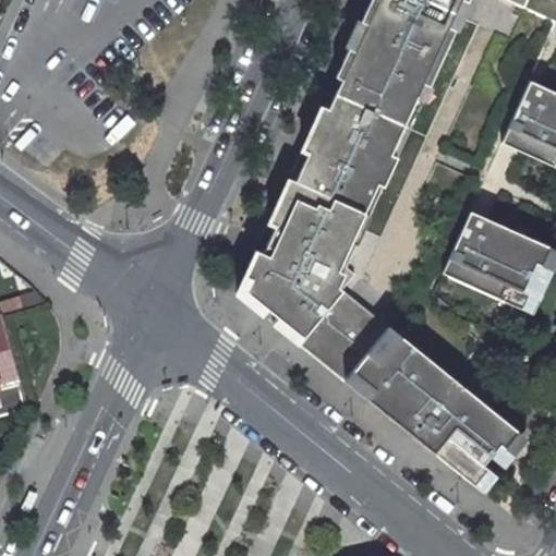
[(370,0),(268,225),(275,227),(262,255),(255,252),(236,294),(345,383),(351,374),(374,393),(367,400),(460,475),(492,407),(412,342),(406,351),(383,333),(388,325),(342,288),(355,272),(348,266),(468,0),(510,0),(524,7),(528,0),(370,0)]
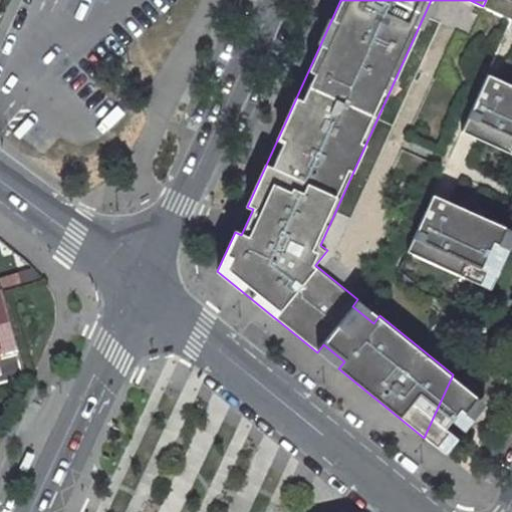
[(511,84),(488,74),(463,131),(511,154),(511,84)]
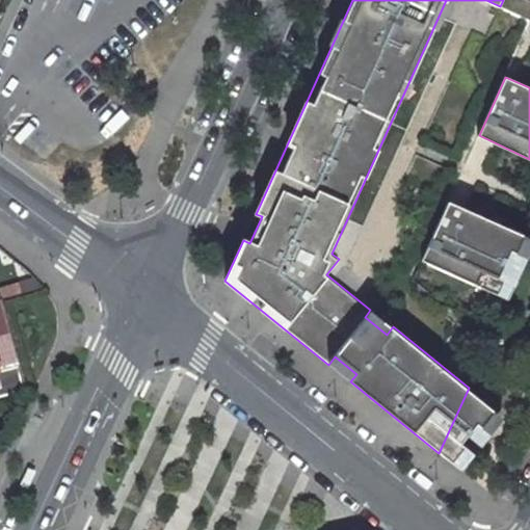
[(517,254),(525,236),(449,201),(422,259),(498,295),(506,276),(501,273),(511,252),(517,254)]
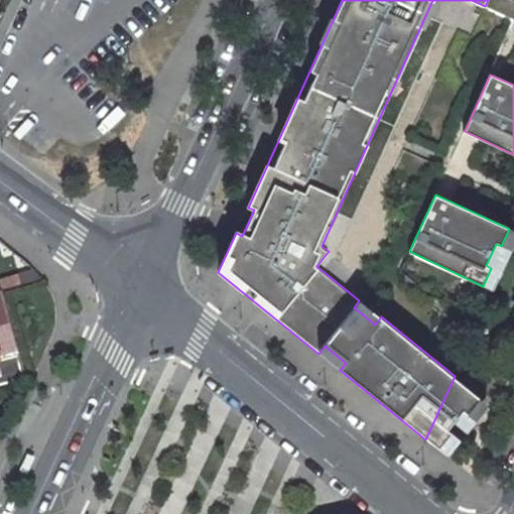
[(501,246),(511,251),(513,245),(513,231),(509,229),(501,246)]
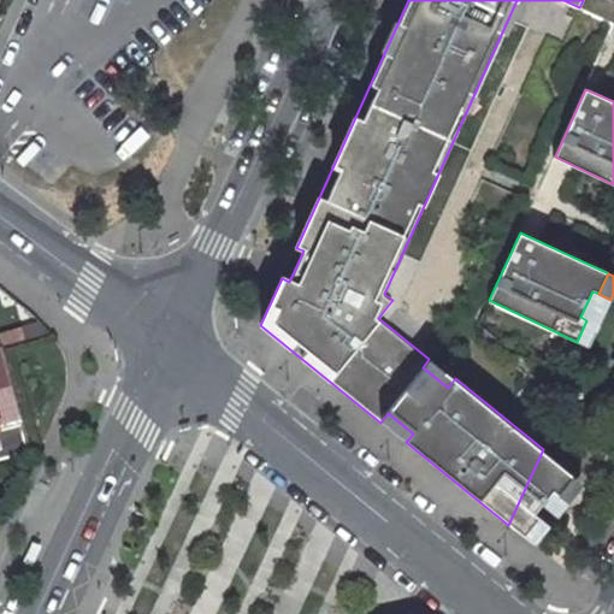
[(577,342),(589,347),(598,326),(586,320),(577,342)]
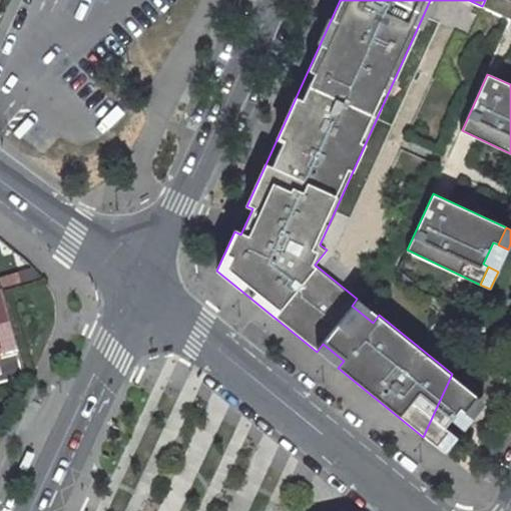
[(20,347),(2,285),(0,285),(0,383),(29,376),(20,347)]
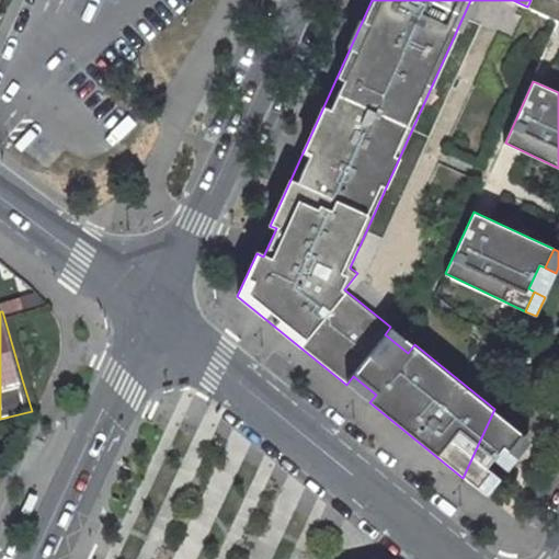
[(408,353),(414,344),(391,326),(390,327),(385,334),(408,353)]
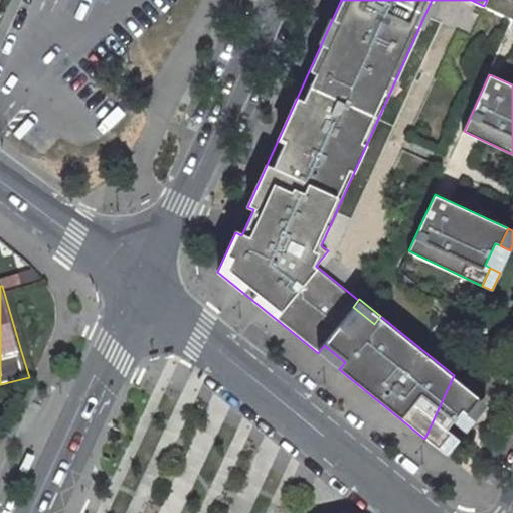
[(324,345),(318,353),(339,369),(345,362),(324,345)]
